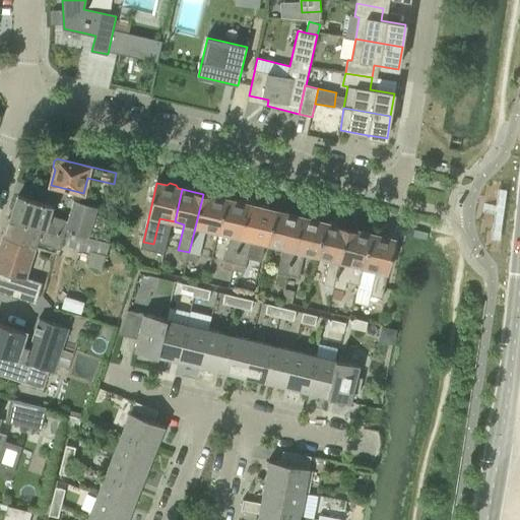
[(189,252),(199,255),(205,230),(218,233),(226,199),(223,198),(221,196),(216,194),(213,196),(203,194),(189,252)]
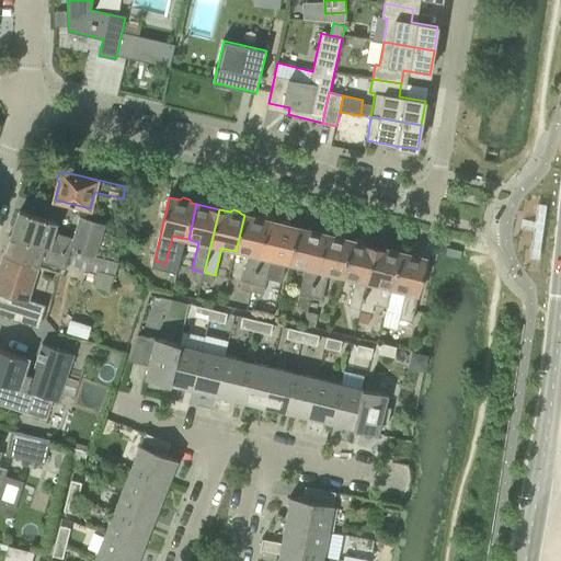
[(56,222),(22,212),(20,210),(12,236),(12,237),(95,256),(103,232),(105,226),(80,217),(72,239),(53,232),(56,222)]
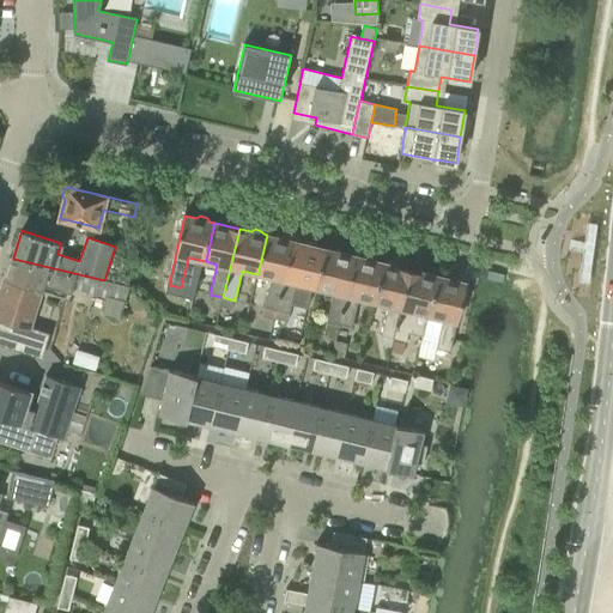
[(263,308),(277,310),(293,242),(267,235),(258,274),(272,278),(263,308)]
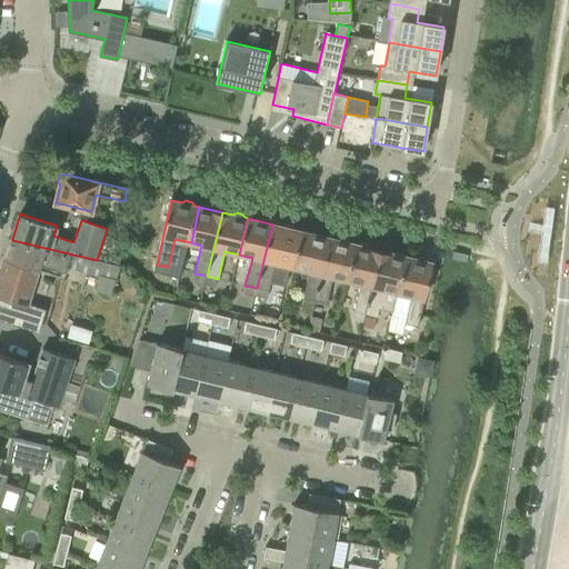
[(289,267),(292,267),(300,231),(295,229),(293,227),(287,225),(283,227),(272,225),(257,288),(269,291),(270,281),(285,286),(289,267)]
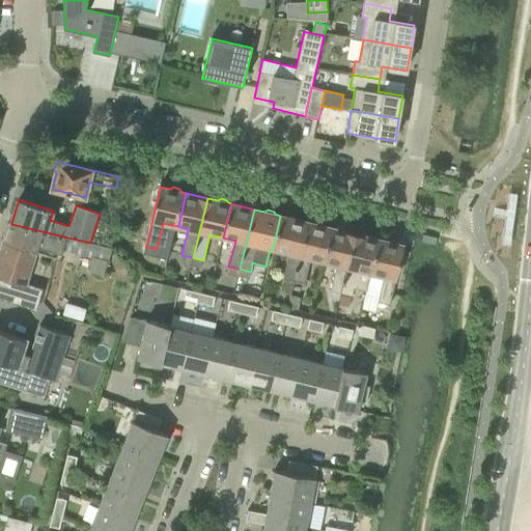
[(308,222),(280,216),(273,249),(289,253),(283,279),(283,280),(292,282),(308,222)]
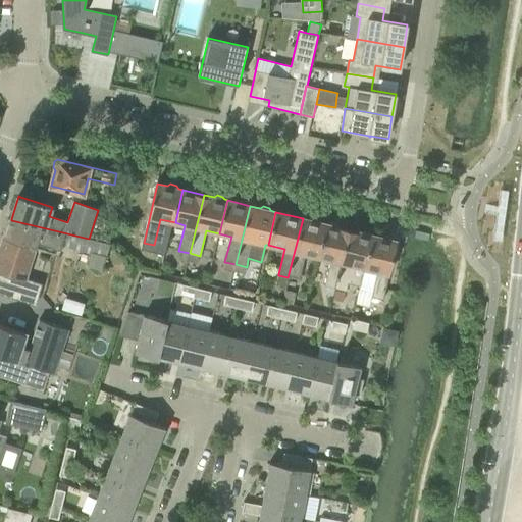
[(96,216),(89,239),(109,244),(109,243),(115,222),(96,216)]
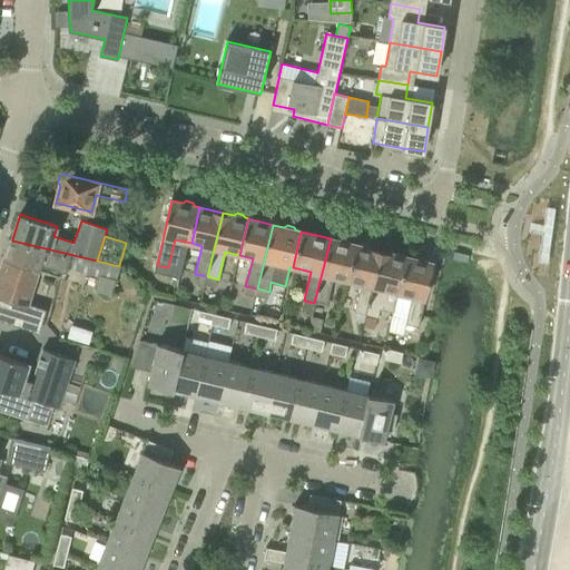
[(346,281),(355,244),(331,238),(314,303),(315,303),(326,305),(334,277),(346,281)]
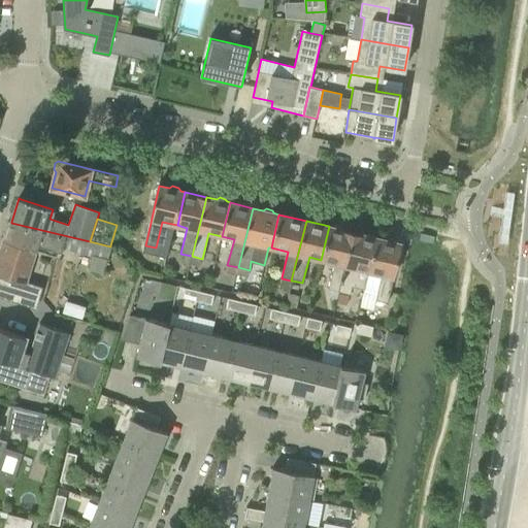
[(3,241),(37,252),(39,245),(62,253),(64,248),(92,257),(92,256),(107,260),(108,260),(112,246),(110,245),(110,246),(90,241),(11,223),(11,222),(9,222),(3,241)]
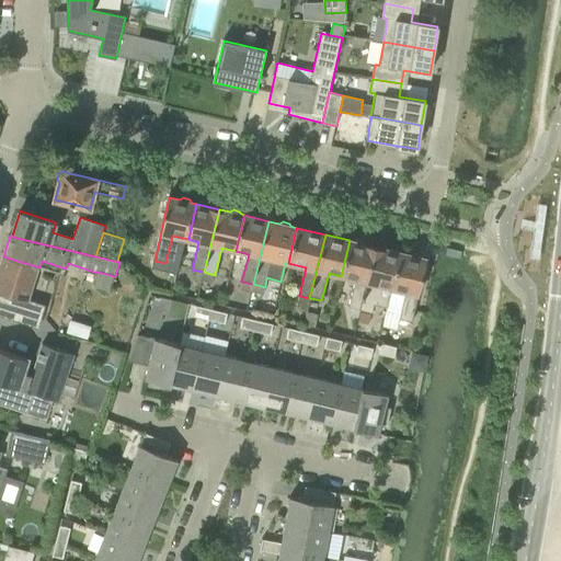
[(353,241),(350,240),(341,276),(355,279),(348,307),(359,310),(375,247),(364,243),(363,241),(356,239),(353,241)]
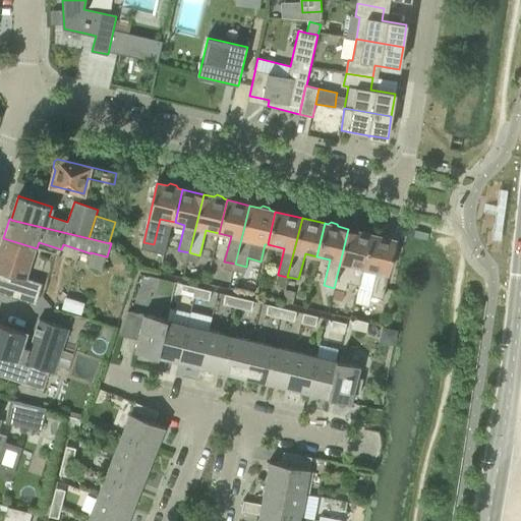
[(345,290),(347,283),(357,285),(370,234),(348,229),(334,288),(345,290)]
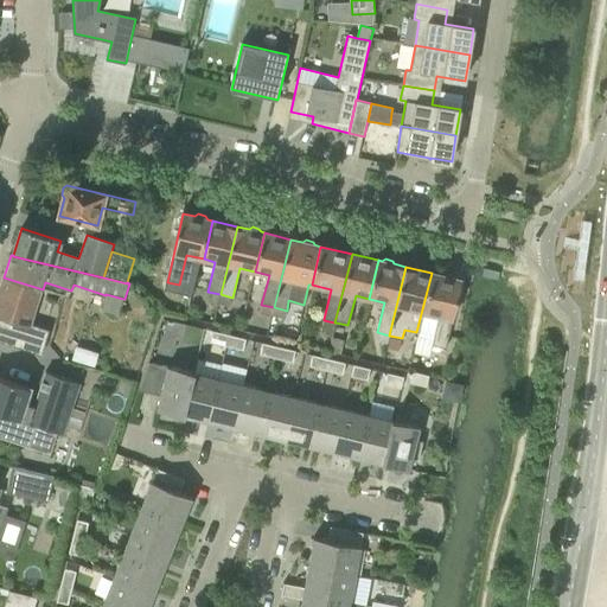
[(443,359),(462,278),(439,272),(436,274),(432,273),(416,332),(411,352),(443,359)]
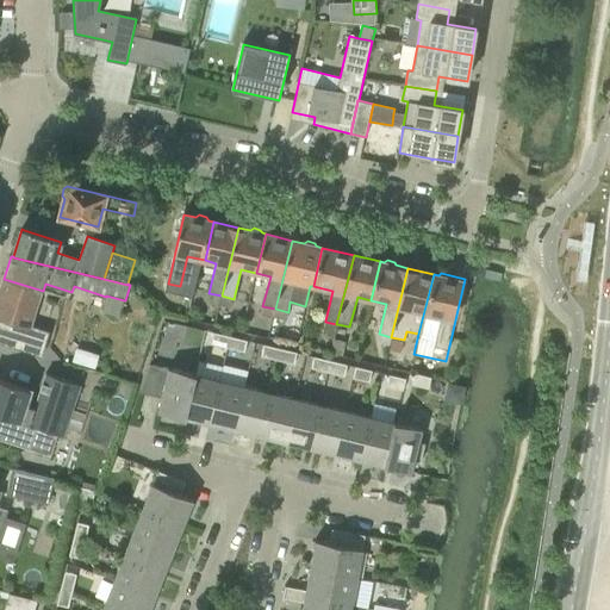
[(4,279),(0,288),(0,343),(42,358),(50,332),(31,325),(43,291),(4,279)]
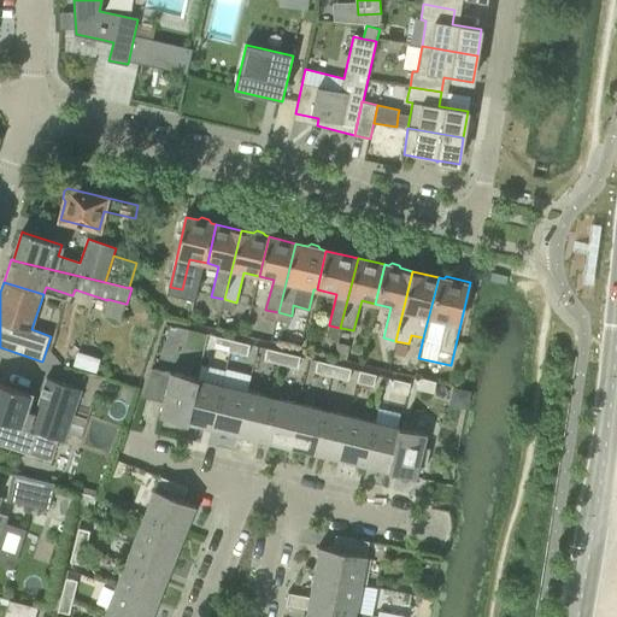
[(222,309),(234,311),(236,303),(224,299),(222,309)]
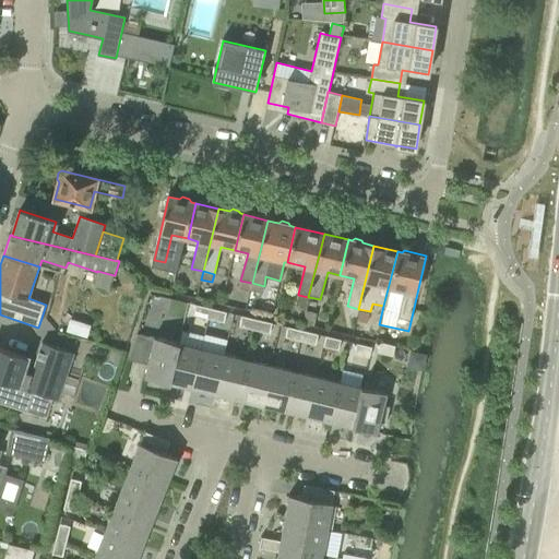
[(250,292),(251,290),(252,283),(240,281),(239,289),(250,292)]
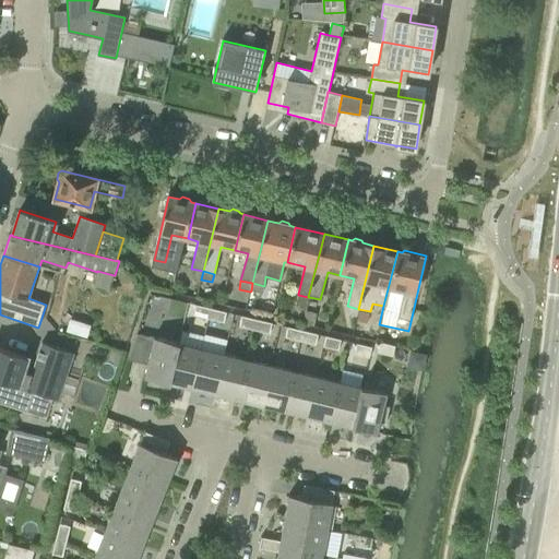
[(264,286),(252,283),(251,290),(262,294),(264,286)]
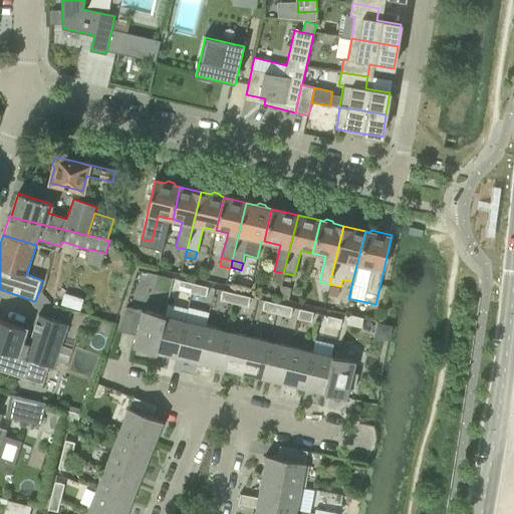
[(282,283),(284,273),(283,273),(274,271),(272,280),(282,283)]
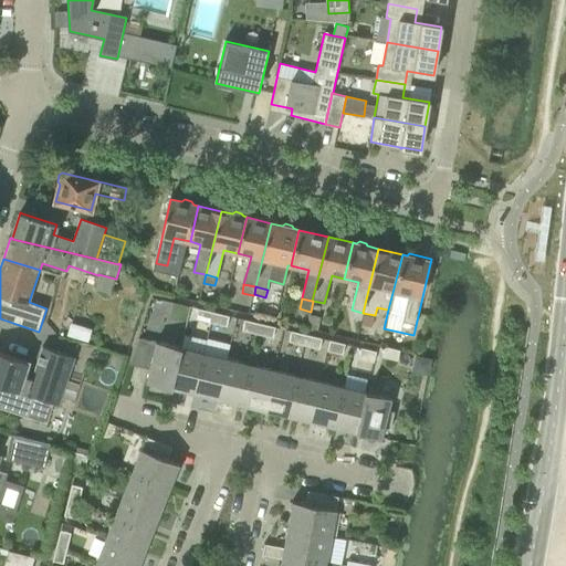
[(211,323),(215,313),(199,308),(196,320),(211,323)]
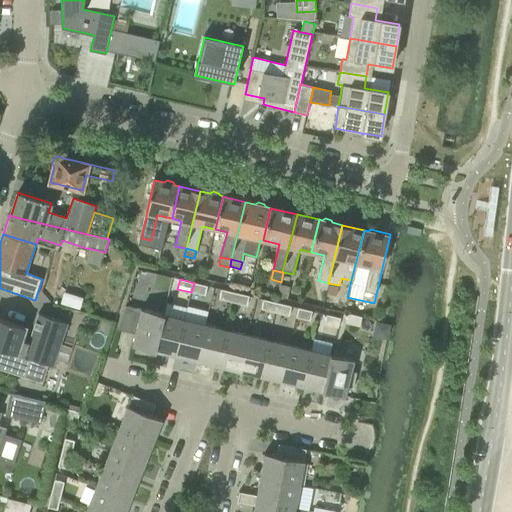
[(194,283),(191,292),(205,296),(208,286),(194,283)]
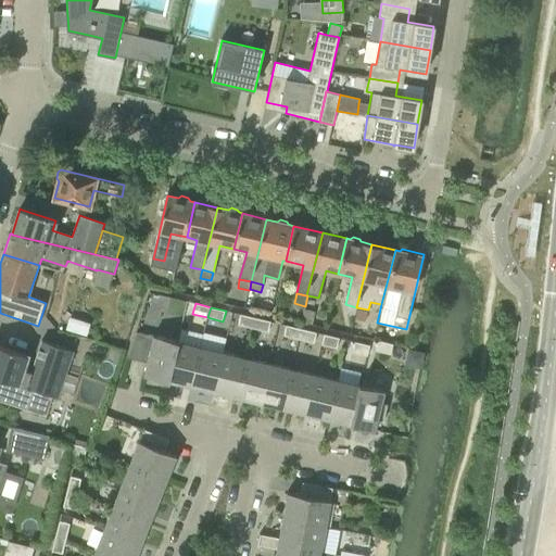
[(312,325),(315,311),(305,308),(302,321),(312,325)]
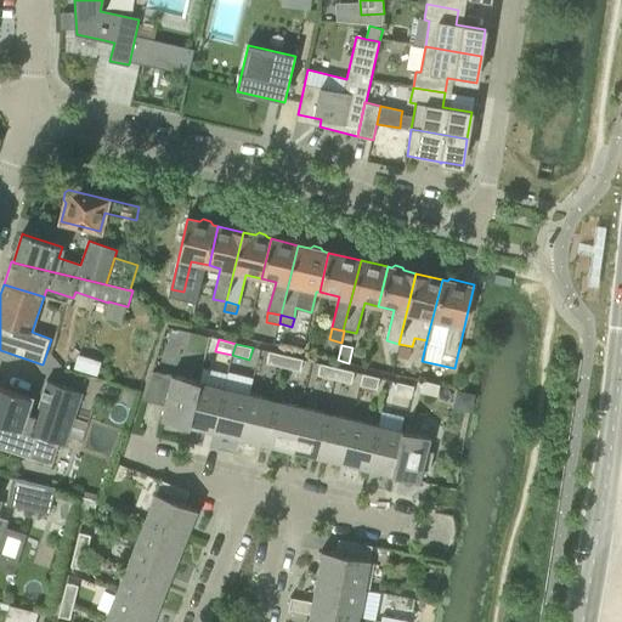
[(400,346),(396,357),(408,360),(411,349),(400,346)]
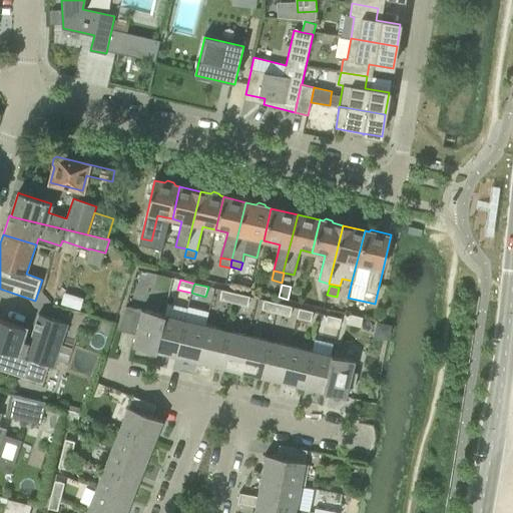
[(219,300),(233,303),(236,294),(222,290),(219,300)]
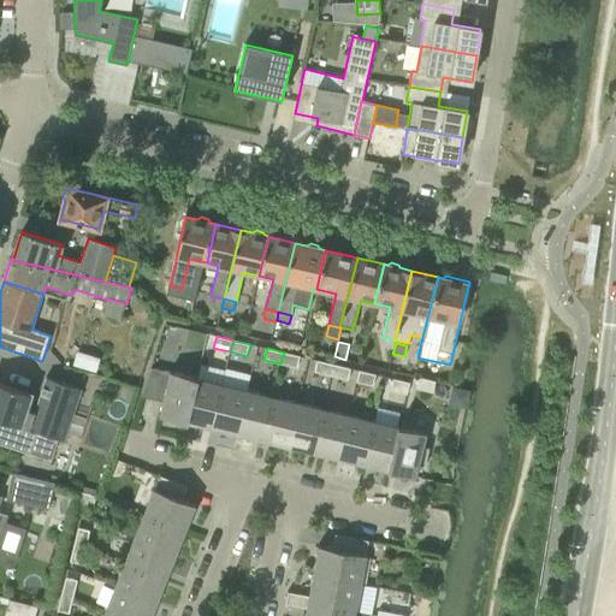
[(284,353),(280,363),(297,368),(301,356),(284,353)]
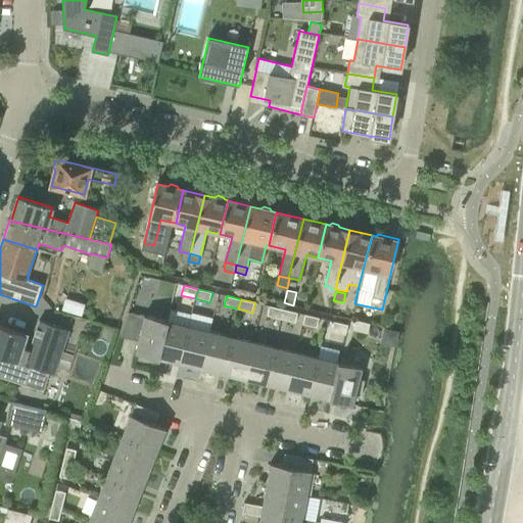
[(267,316),(281,320),(284,310),(270,305),(267,316)]
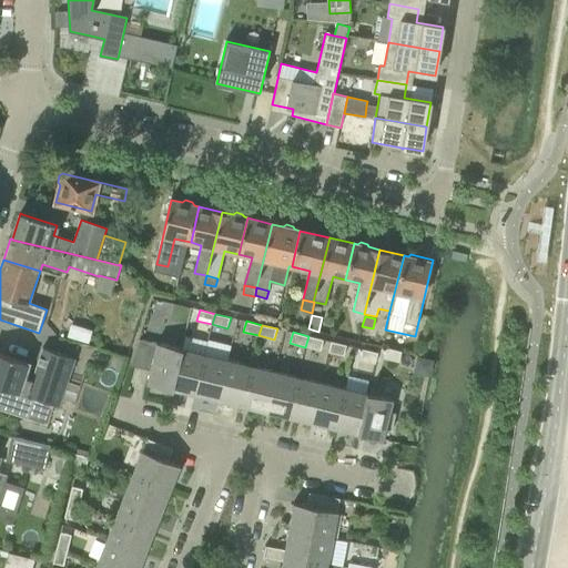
[(324,340),(308,336),(305,347),(321,351),(324,340)]
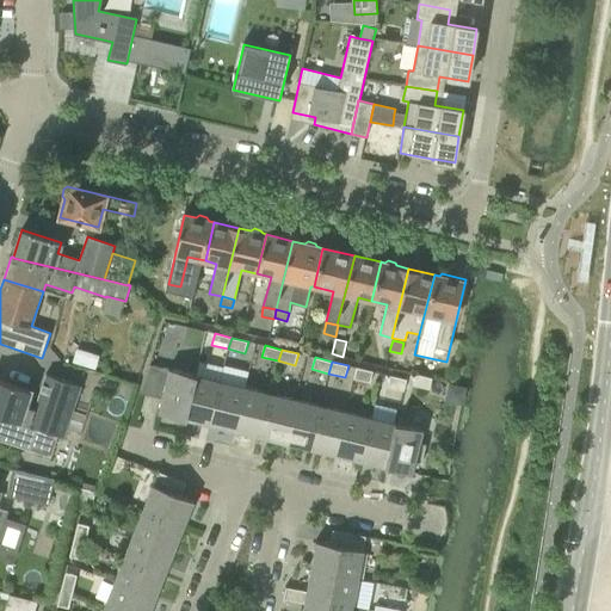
[(150,365),(141,394),(161,399),(159,413),(184,419),(195,375),(168,369),(150,365)]
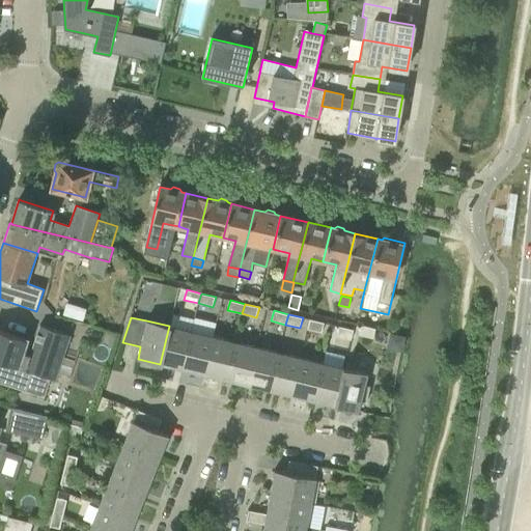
[(324,323),(309,319),(307,330),(322,333),(324,323)]
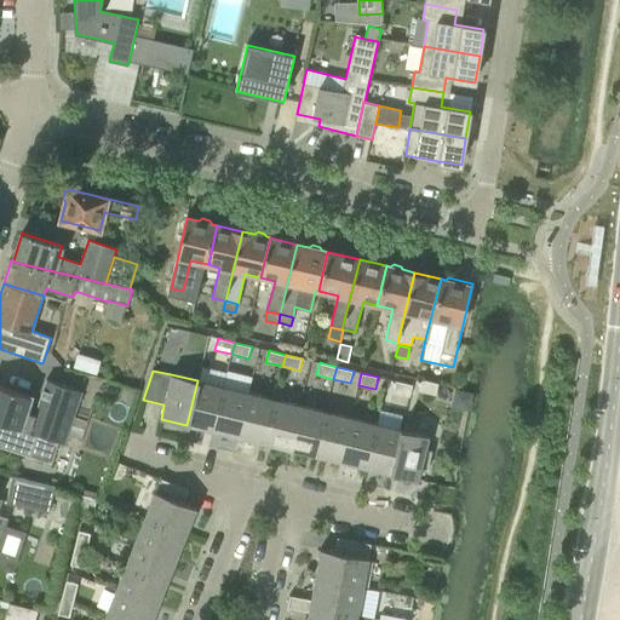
[(0,422),(64,443),(81,391),(47,380),(35,415),(26,412),(32,396),(0,385),(0,422)]
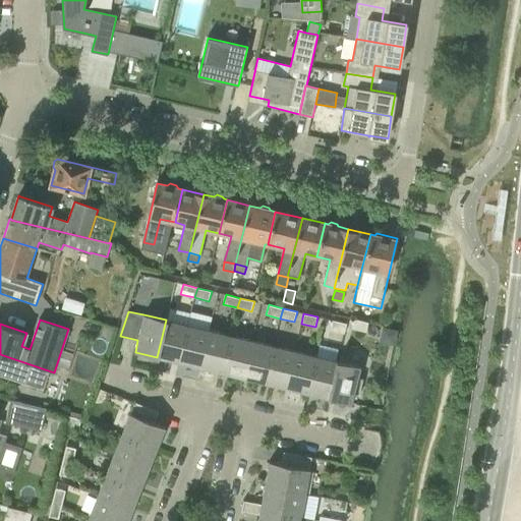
[(168,320),(166,320),(157,357),(159,357),(178,362),(187,325),(168,321),(168,320)]
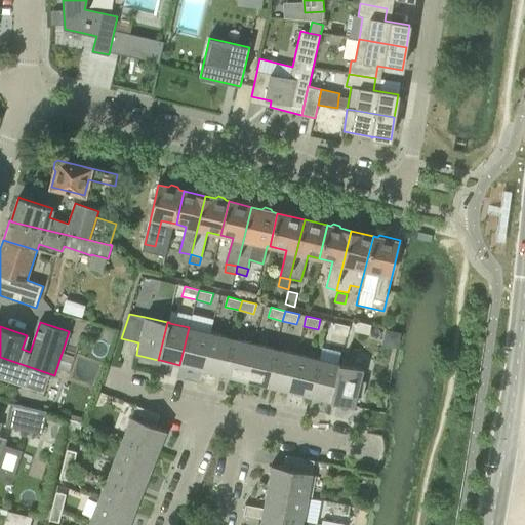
[(357,322),(355,331),(369,335),(371,325),(357,322)]
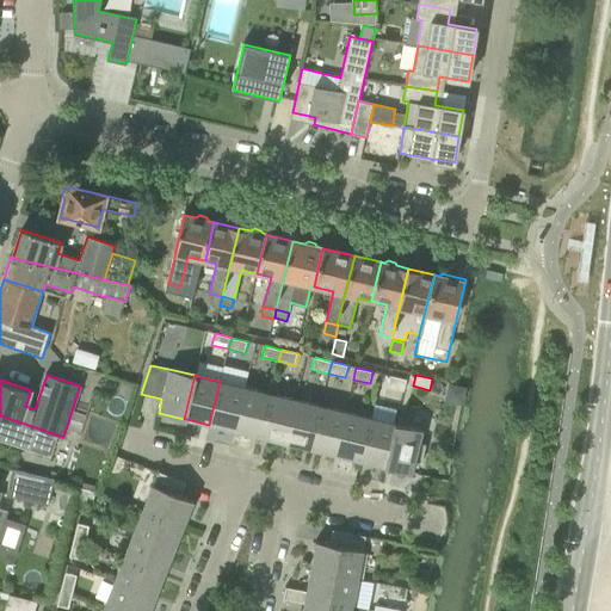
[(407,380),(390,376),(387,387),(403,392),(407,380)]
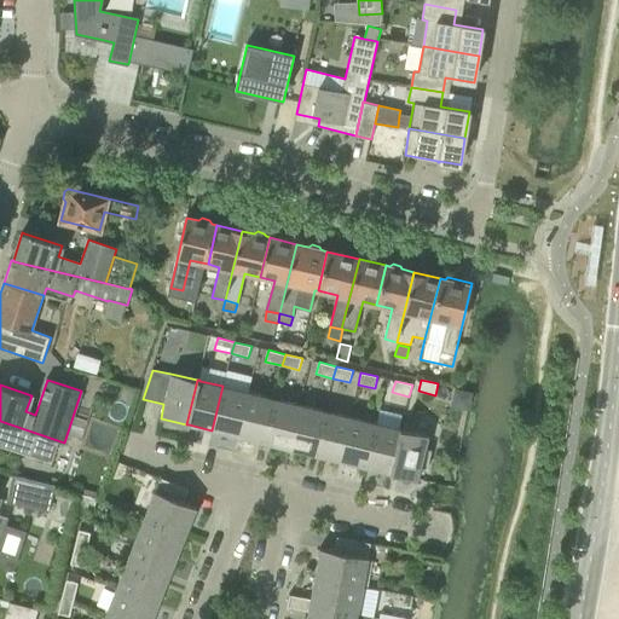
[(237,437),(248,393),(223,386),(212,431),(237,437)]
